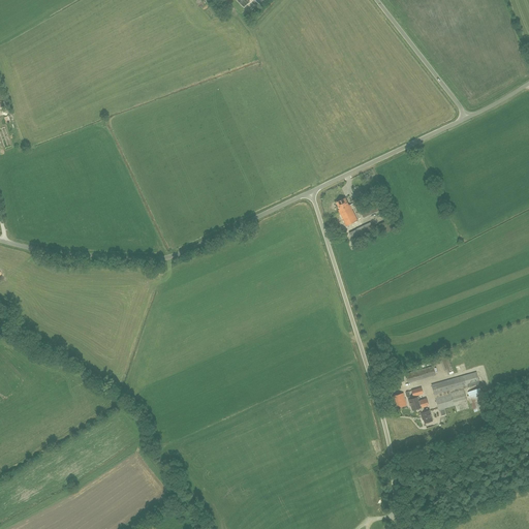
[(339,211),(340,212),(346,226),(358,221),(350,206),(349,206),(345,198),(337,203),(340,210),(339,211)]
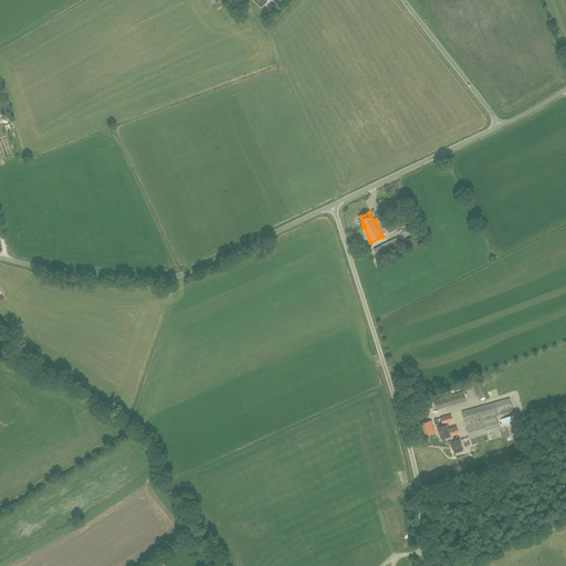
[(389,233),(406,226),(402,218),(385,226),(389,233)]
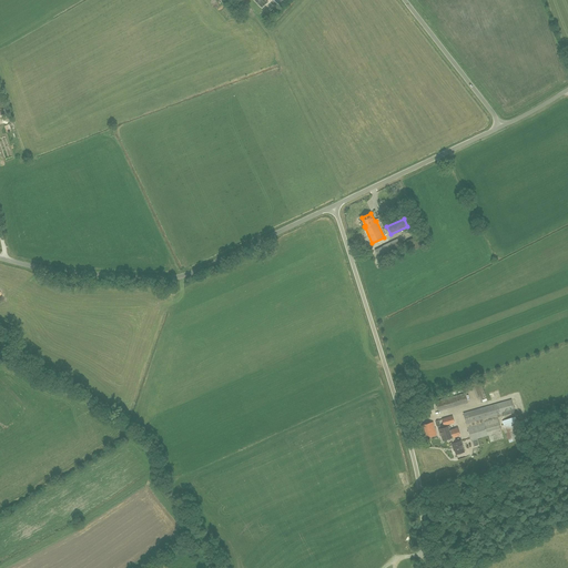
[(412,252),(422,246),(418,240),(422,239),(418,232),(416,233),(412,234),(414,237),(407,241),(407,242),(403,244),(405,251),(411,249),(412,252)]
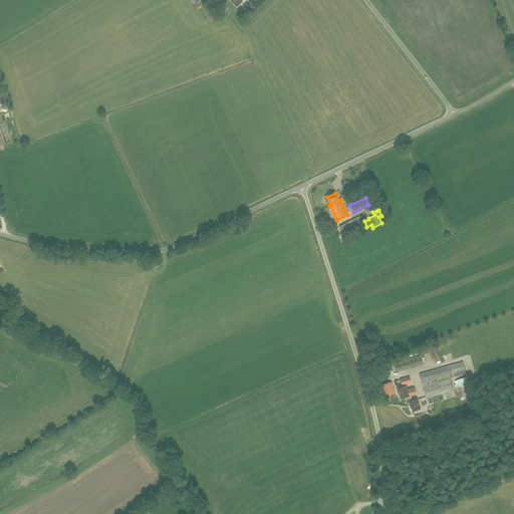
[(342,232),(362,222),(359,216),(345,223),(346,223),(339,226),(342,232)]
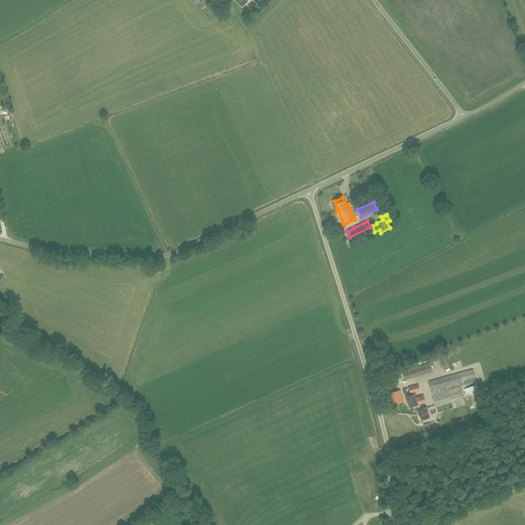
[(431,364),(404,370),(406,379),(433,374),(431,364)]
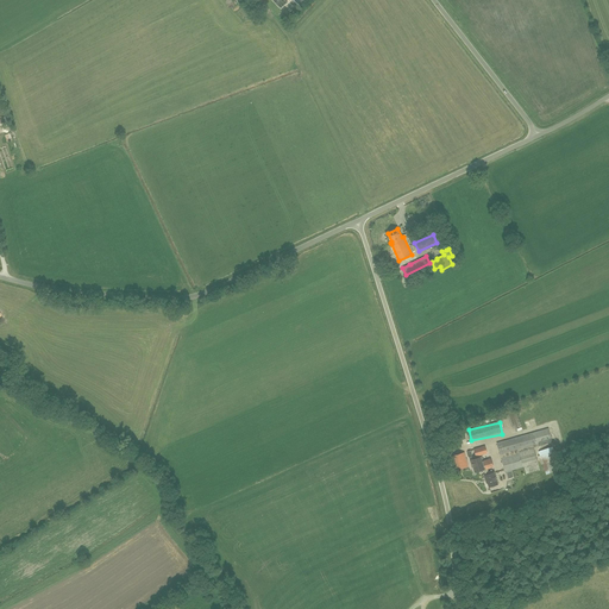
[(553,443),(548,428),(497,444),(506,472),(538,463),(534,449),(540,446),(553,443)]
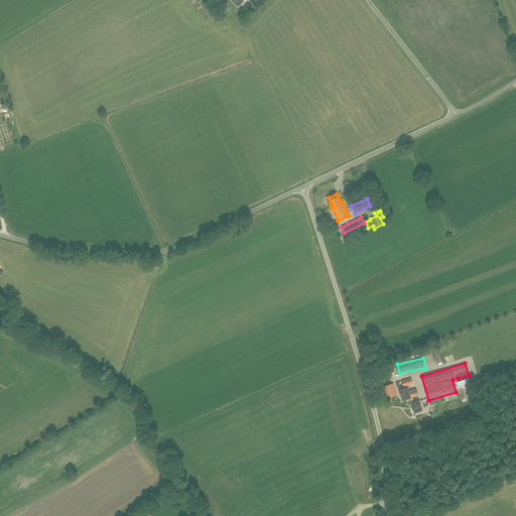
[(458,381),(458,389),(470,388),(470,380),(458,381)]
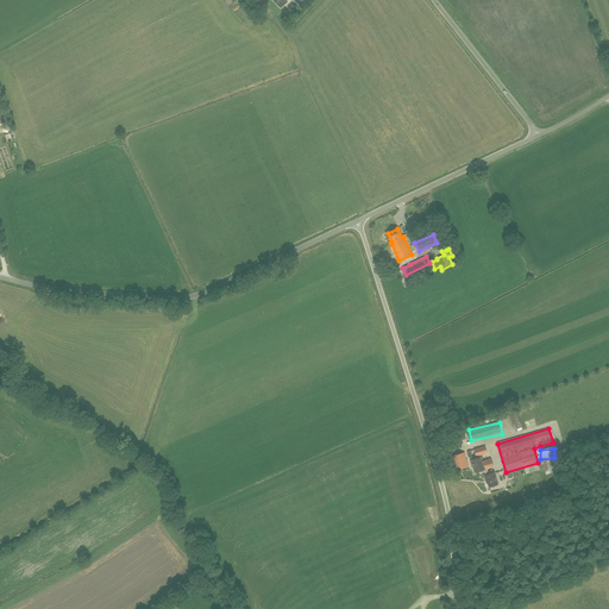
[(456,470),(469,466),(464,453),(452,457),(456,470)]
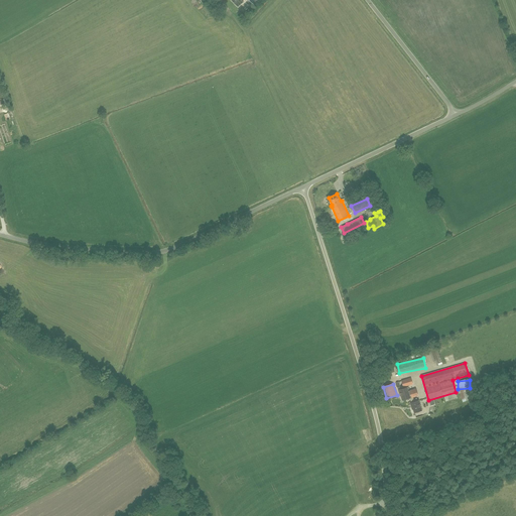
[(410,398),(408,391),(407,388),(399,390),(400,393),(401,393),(403,400),(410,398)]
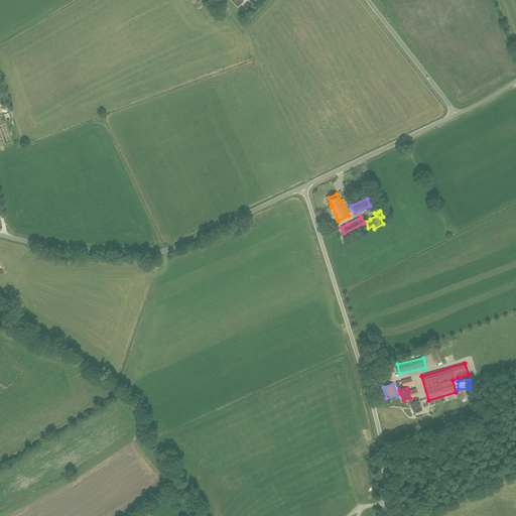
[(410,398),(413,397),(418,396),(416,389),(408,391),(410,398)]
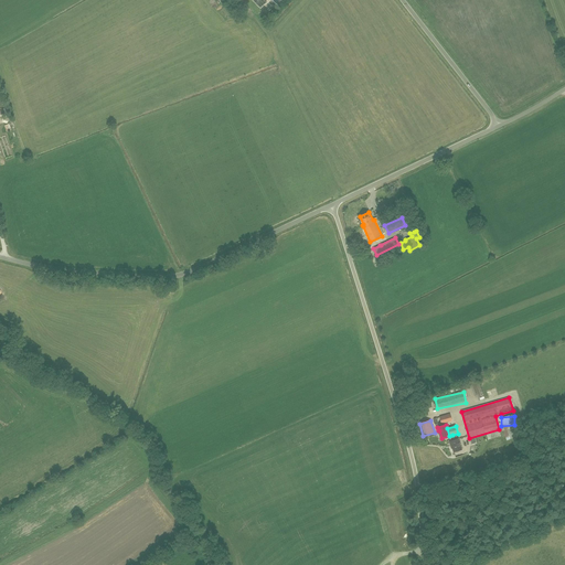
[(449,436),(449,437),(450,441),(451,446),(452,446),(454,452),(461,449),(459,439),(457,439),(456,436),(454,437),(452,435),(449,436)]
